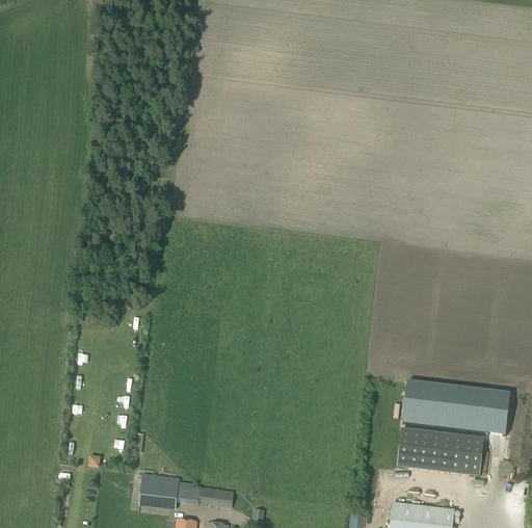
[(127,328),(137,333),(141,322),(130,318),(127,328)]
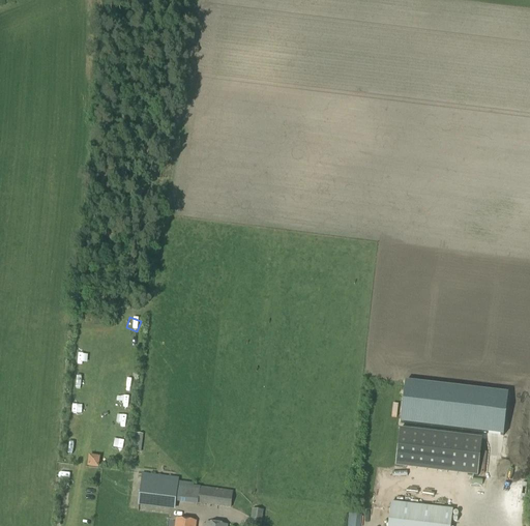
[(91,359),(91,349),(79,348),(79,358),(91,359)]
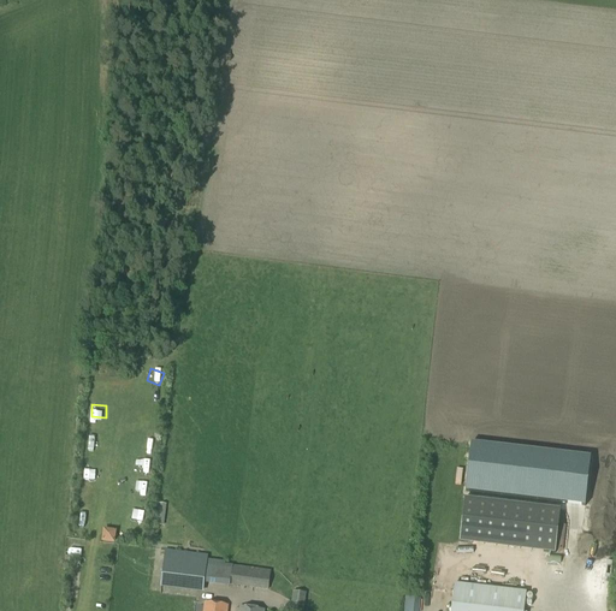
[(102,438),(102,427),(89,427),(89,438),(102,438)]
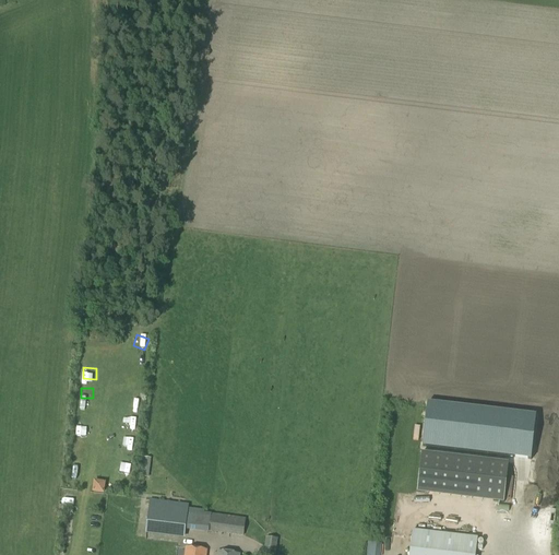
[(141,405),(141,391),(131,391),(131,405),(141,405)]
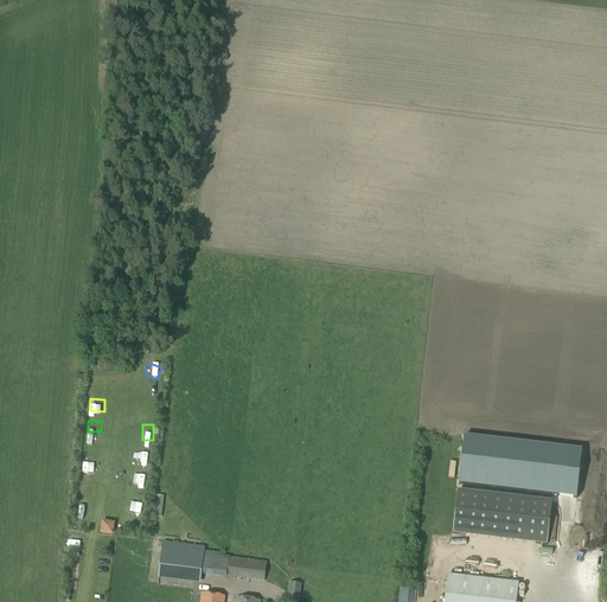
[(582,447),(465,433),(459,480),(576,493),(582,447)]
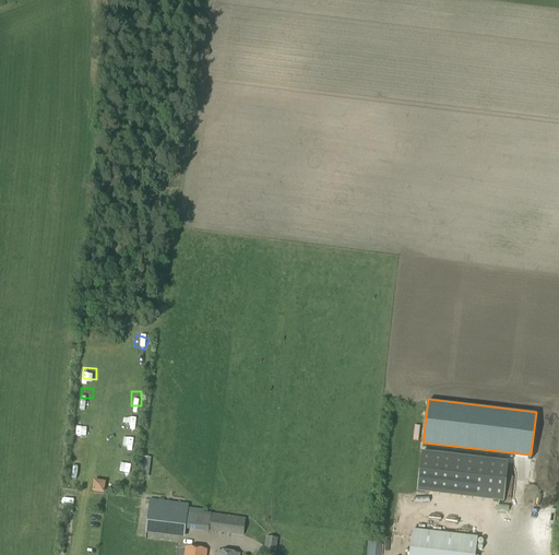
[(90,424),(90,413),(80,413),(80,424),(90,424)]
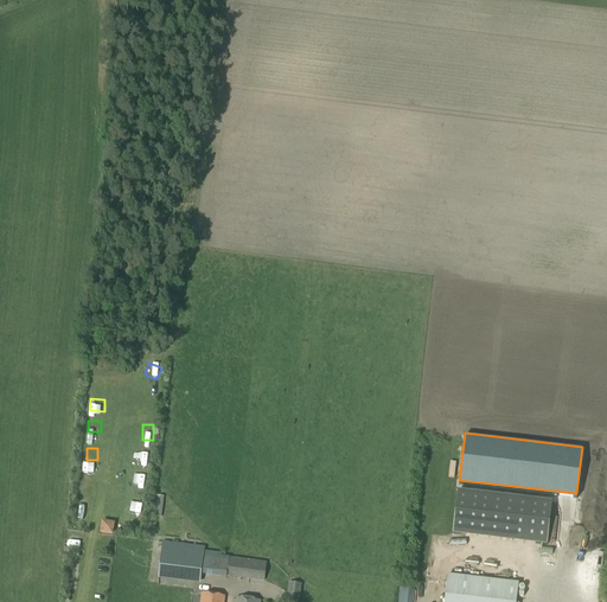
[(94,487),(94,478),(82,478),(82,487),(94,487)]
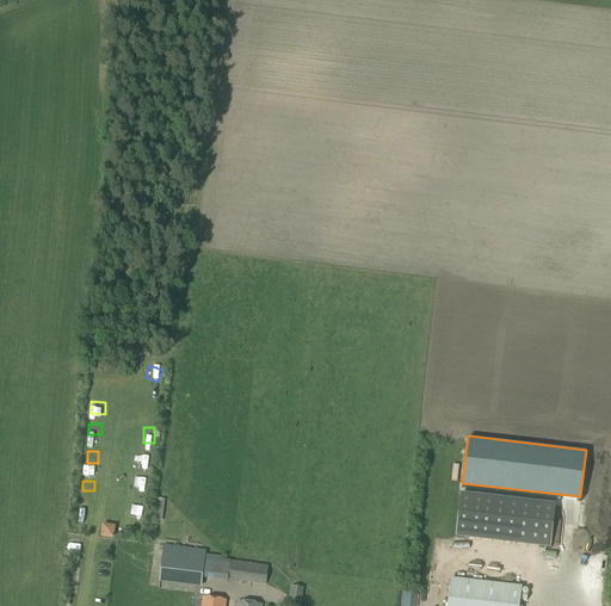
[(460,508),(458,527),(499,529),(497,527),(513,529),(536,538),(548,538),(550,532),(551,512),(500,511),(487,505),(481,505),(482,496),(473,493),(473,504),(461,502),(460,508)]
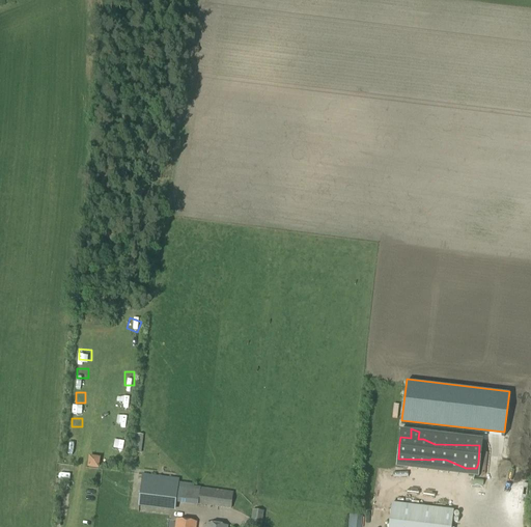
[(134,431),(134,446),(144,446),(144,431),(134,431)]
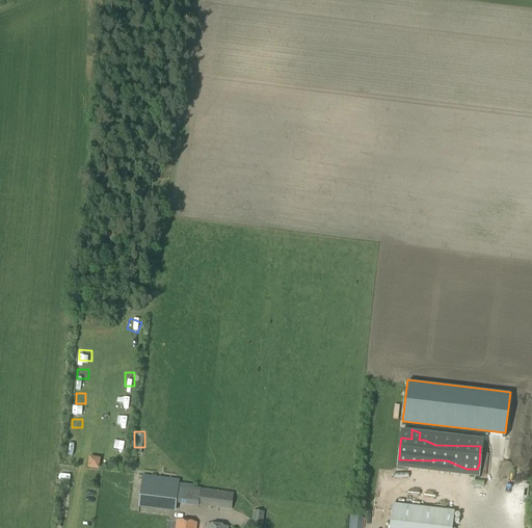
[(475,446),(476,434),(431,431),(430,443),(475,446)]
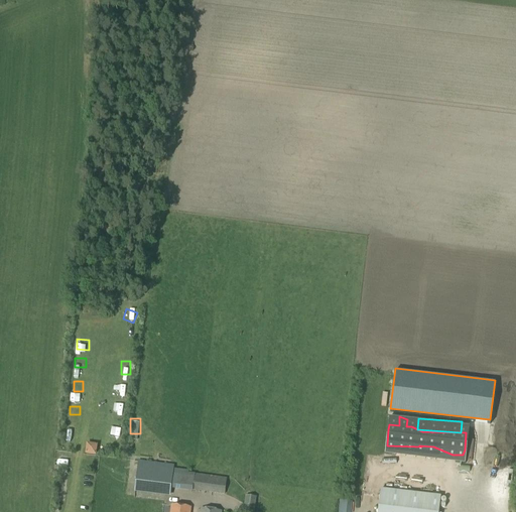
[(115,433),(121,434),(123,423),(117,421),(115,433)]
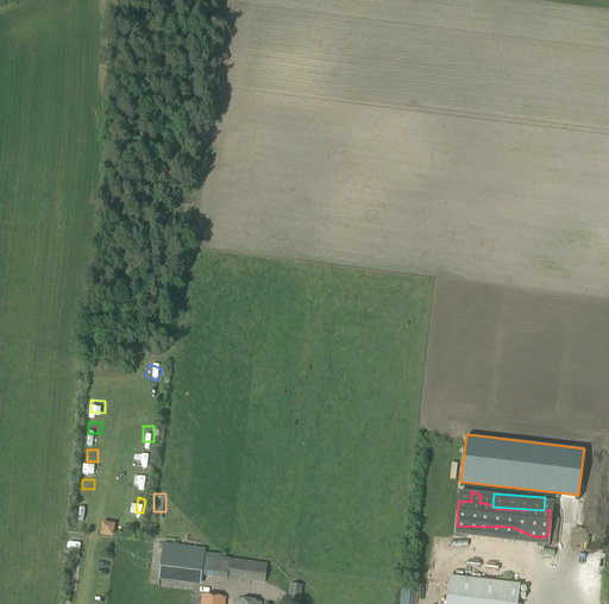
[(115,521),(101,520),(100,533),(113,534),(115,521)]
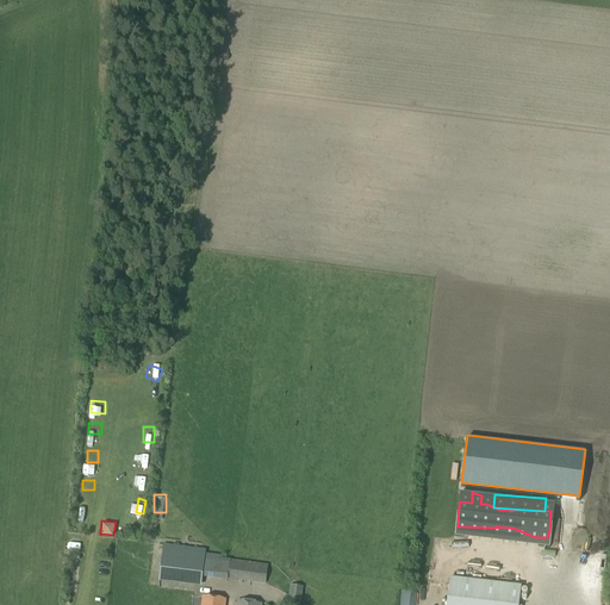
[(266,580),(267,560),(195,553),(197,546),(163,542),(160,575),(201,579),(201,573),(266,580)]
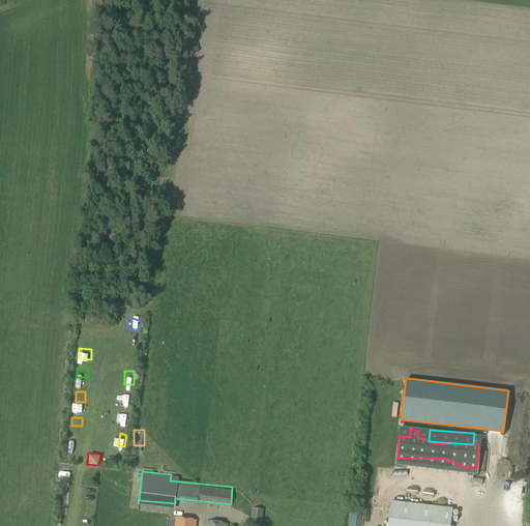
[(514,489),(529,489),(529,477),(514,477),(514,489)]
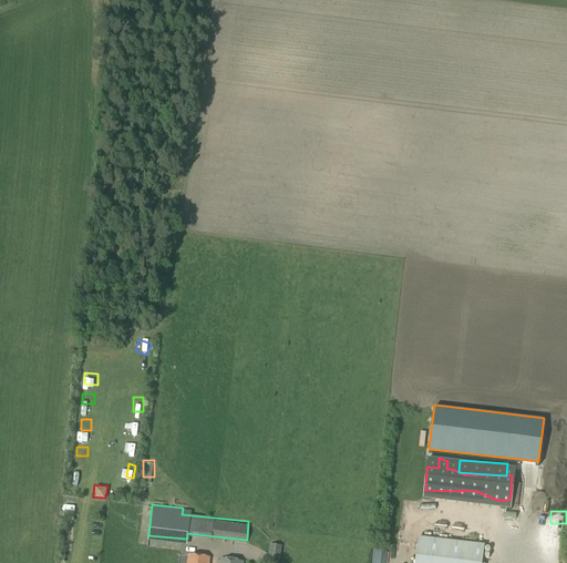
[(419,534),(414,562),(482,562),(484,542),(419,534)]
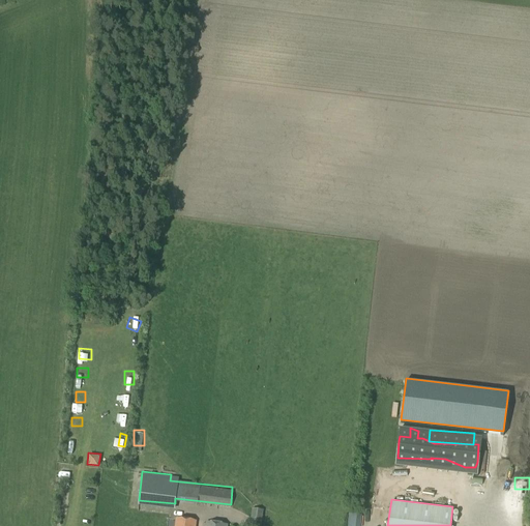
[(260,525),(263,507),(252,505),(248,525),(260,525)]
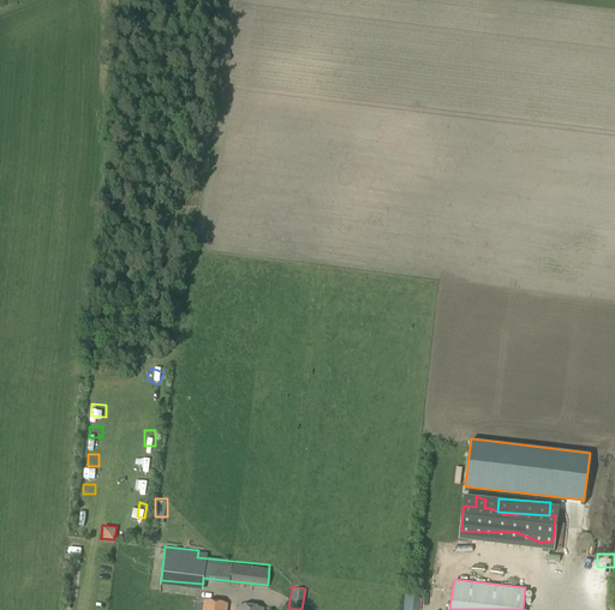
[(417,609),(419,593),(405,592),(402,609),(417,609)]
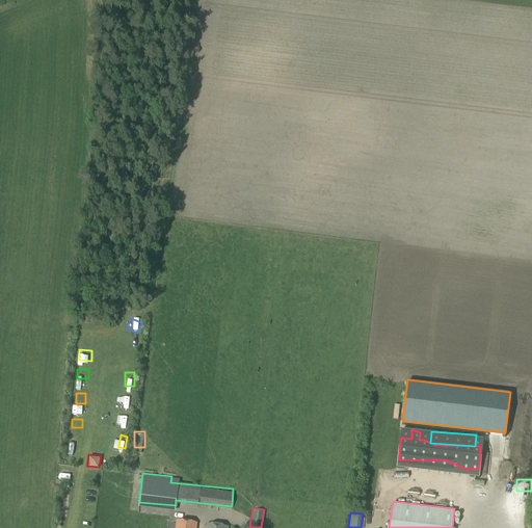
[(195,527),(197,520),(176,518),(175,527),(195,527)]
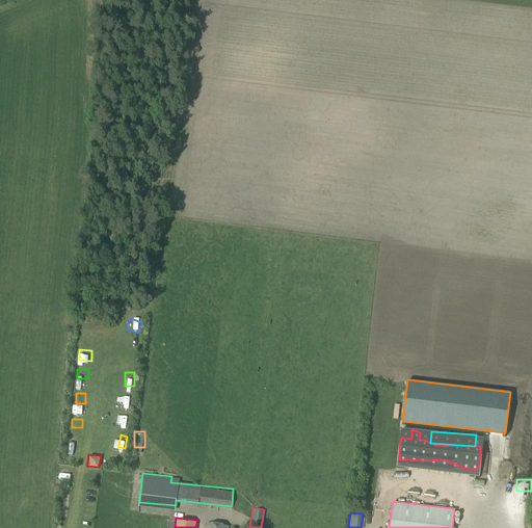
All buildings are outlined.
